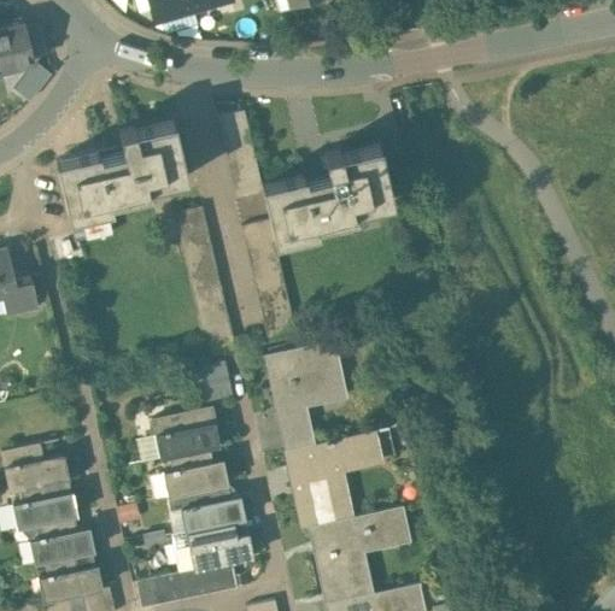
[(193,10),(189,0),(150,0),(157,21),(193,10)]
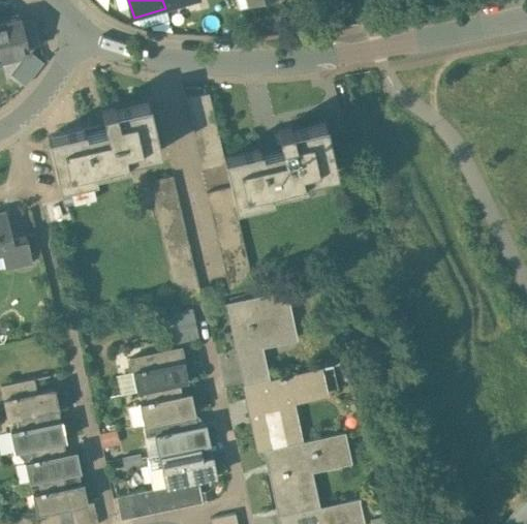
[(162,0),(165,8),(194,0),(162,0)]
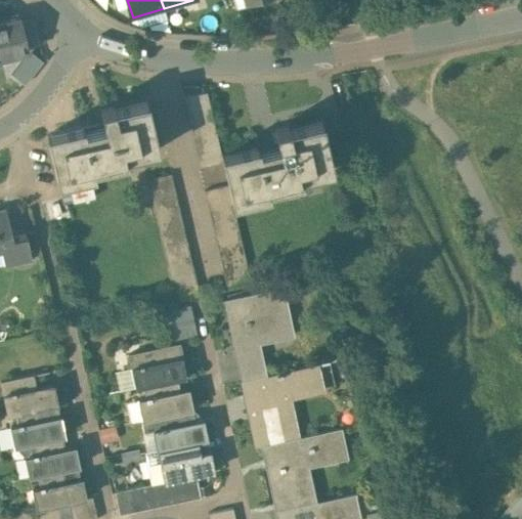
[(235,0),(238,9),(269,0),(235,0)]
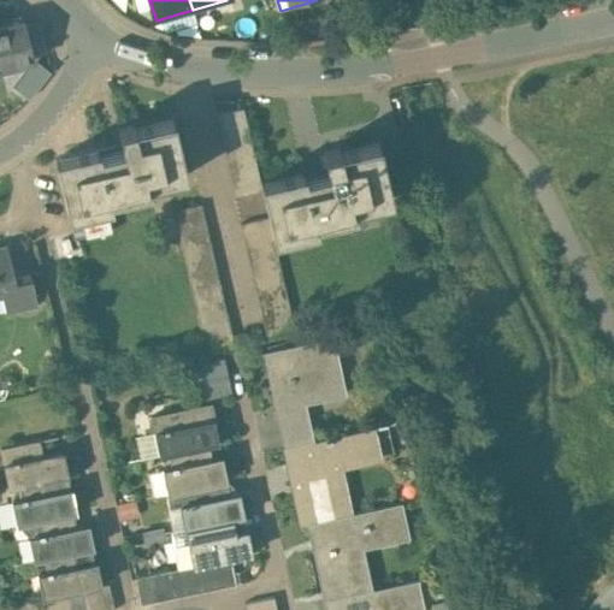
[(25,27),(0,31),(0,58),(0,61),(0,76),(35,67),(34,63),(27,33),(25,27)]
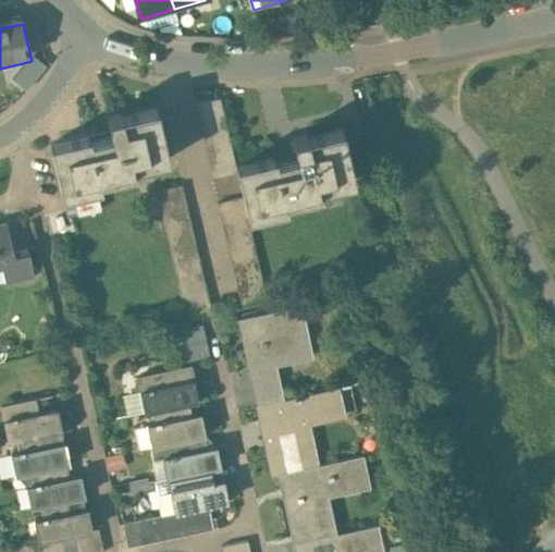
[(37,26),(24,29),(31,57),(44,53),(37,26)]
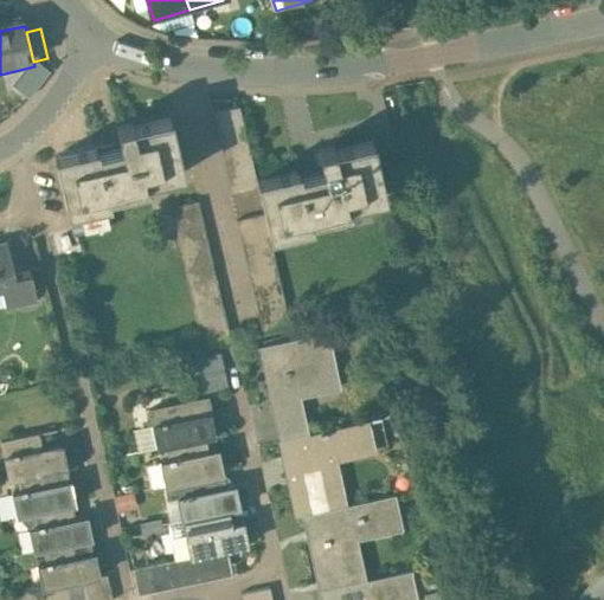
[(241,113),(216,118),(233,198),(258,191),(257,185),(241,113)]
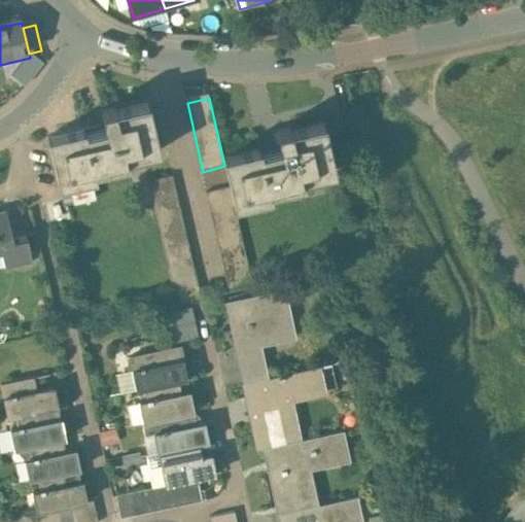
[(106,126),(49,138),(61,186),(93,180),(97,179),(96,174),(129,167),(128,161),(161,153),(150,105),(117,112),(116,109),(103,112),(106,126)]
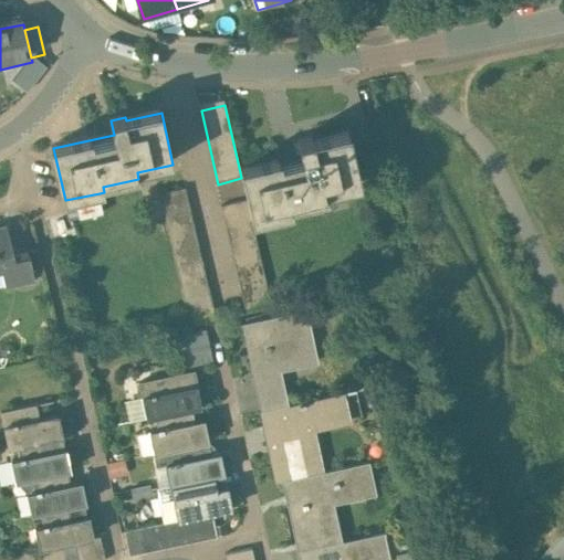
[(280,167),(279,162),(240,172),(241,178),(248,203),(253,224),(291,214),(290,210),(326,200),(325,196),(362,187),(348,135),(313,144),(312,140),(298,144),(303,161),(280,167)]
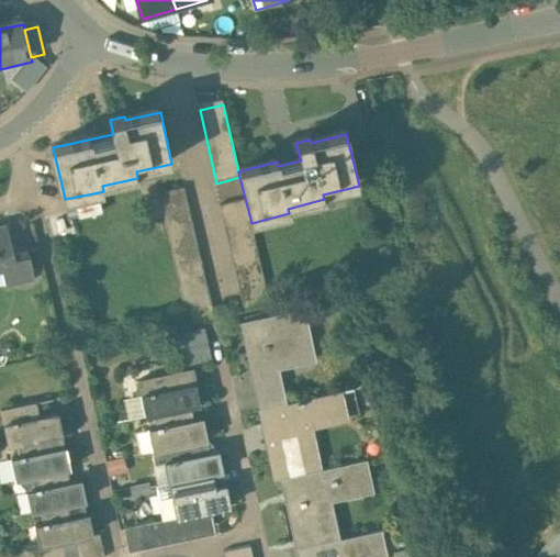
[(99,192),(76,197),(80,219),(103,214),(99,192)]
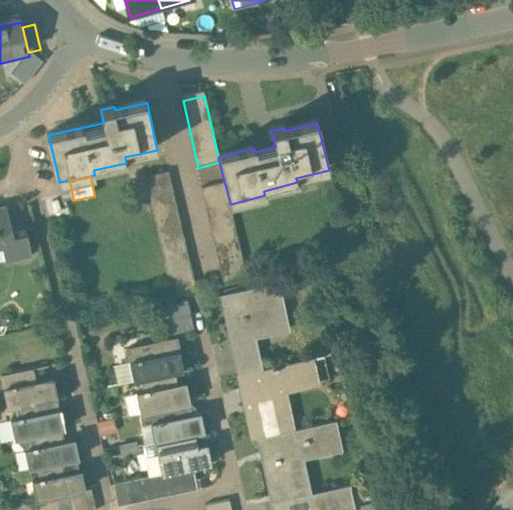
[(196,293),(170,176),(148,181),(173,299),(196,293)]
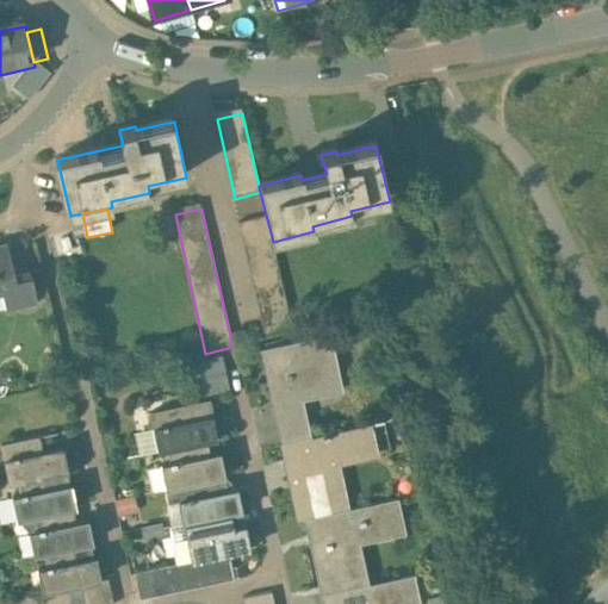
[(295,331),(273,243),(273,242),(267,219),(240,226),(265,338),(295,331)]
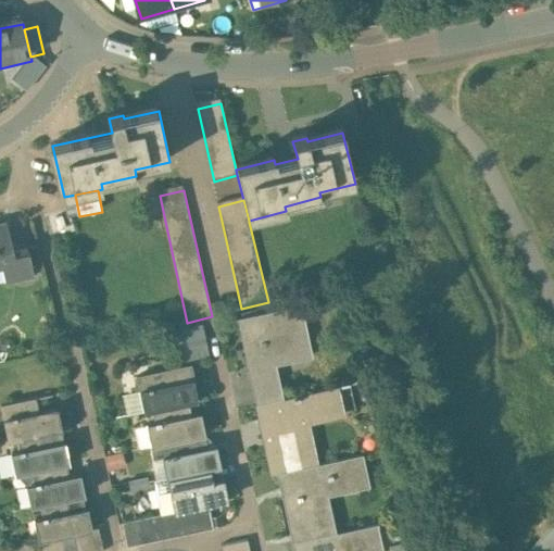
[(7,229),(0,230),(0,263),(15,261),(17,260),(15,252),(9,225),(5,226),(7,229)]
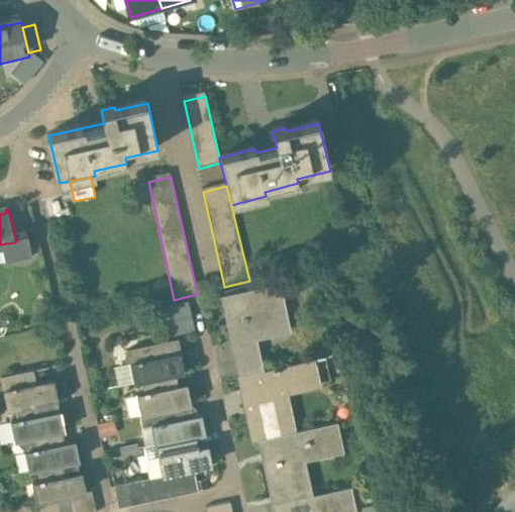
[(27,231),(14,234),(16,241),(14,242),(19,264),(34,260),(27,231)]
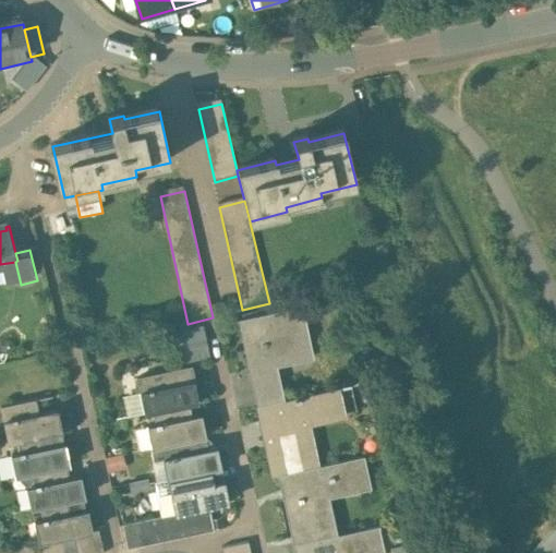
[(300,312),(240,325),(253,387),(272,383),(268,368),(310,359),(300,312)]
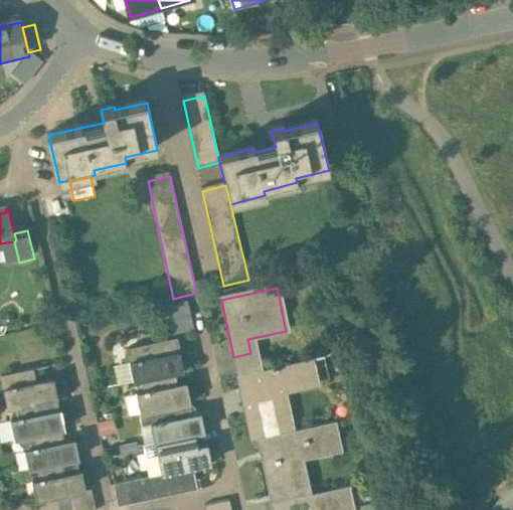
[(176,332),(196,328),(191,303),(171,307),(176,332)]
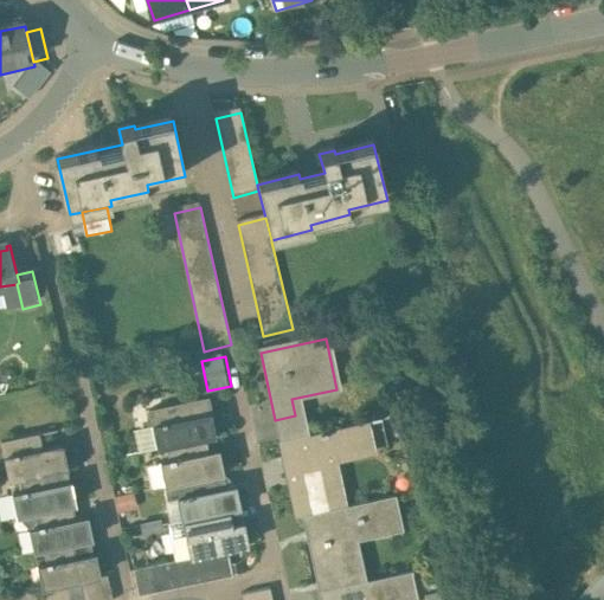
[(187,406),(159,412),(162,427),(153,430),(158,452),(167,450),(196,444),(213,439),(209,418),(191,421),(187,406)]
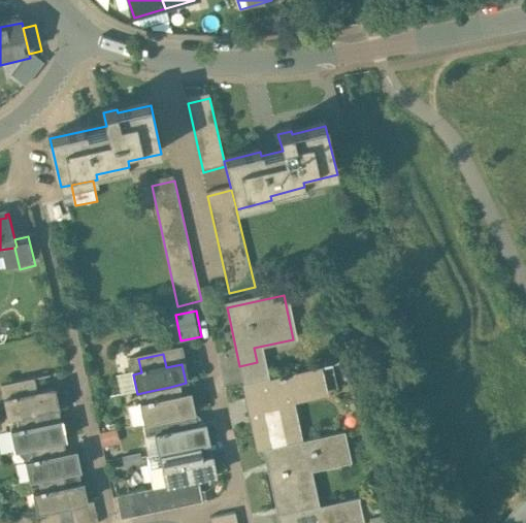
[(257,362),(239,366),(243,387),(267,382),(265,369),(259,370),(257,362)]
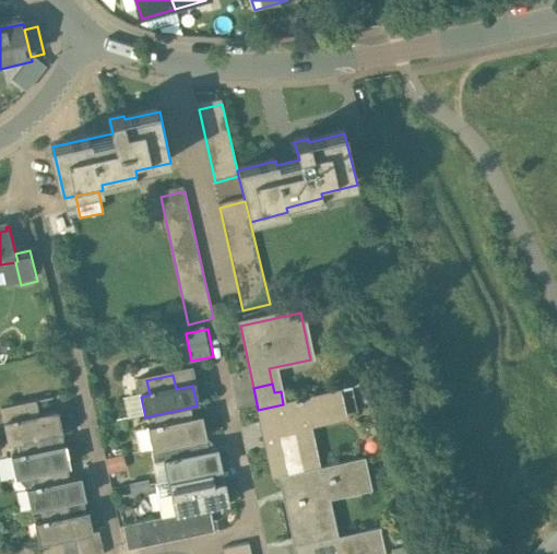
[(283,404),(258,410),(273,480),(281,479),(317,471),(307,427),(343,420),(336,393),(283,404)]
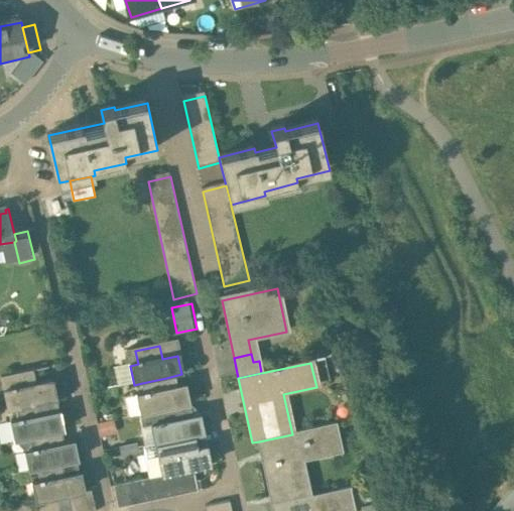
[(34,373),(2,380),(8,412),(17,410),(40,405),(55,402),(51,383),(36,386),(34,373)]
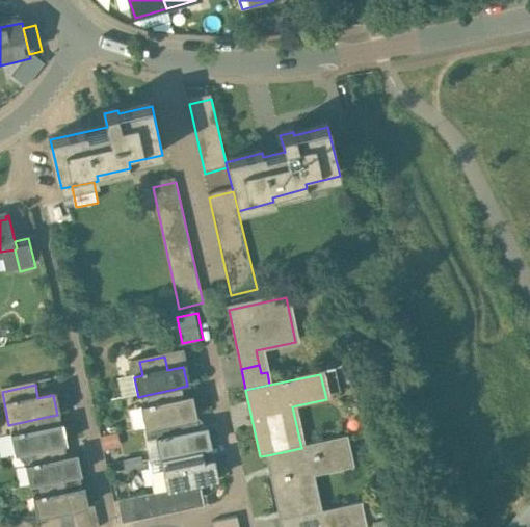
[(171,390),(147,395),(150,407),(141,410),(146,429),(162,426),(186,420),(194,419),(190,399),(175,402),(171,390)]
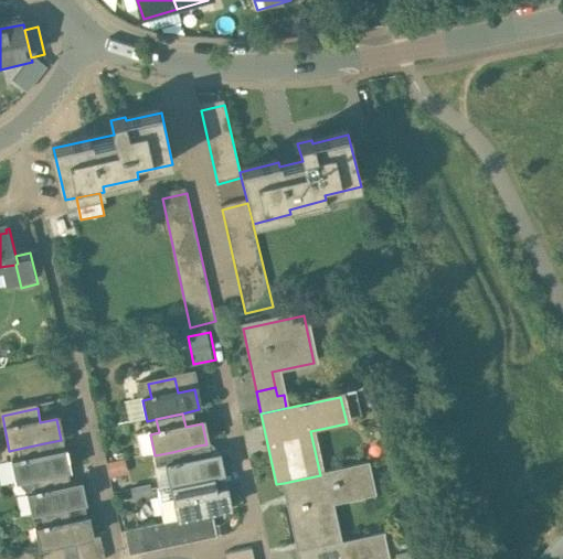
[(44,443),(19,449),(21,462),(12,464),(17,485),(34,482),(61,476),(68,474),(64,453),(48,457),(44,443)]
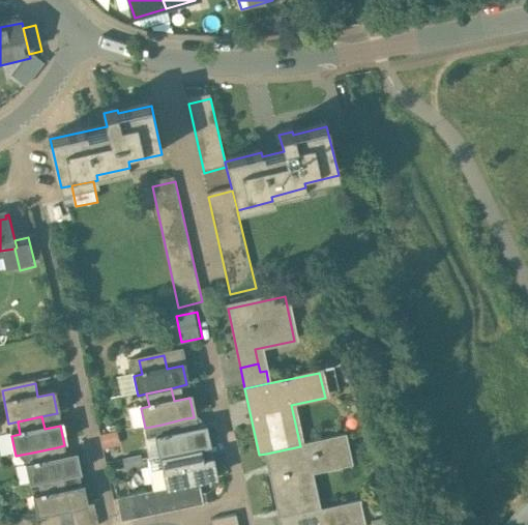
[(185,418),(162,425),(164,437),(155,439),(156,439),(160,459),(169,457),(193,451),(208,447),(204,428),(188,432),(185,418)]
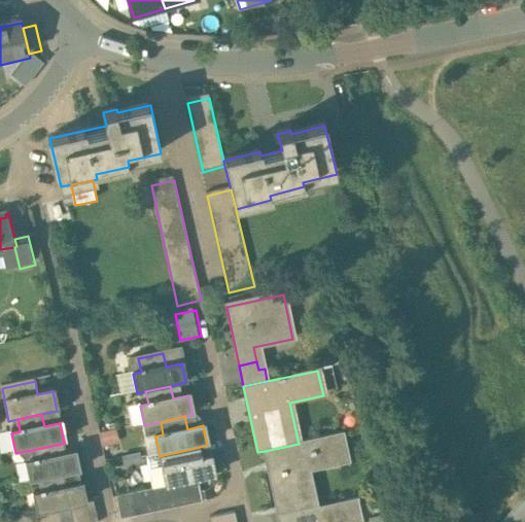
[(161,422),(144,425),(147,439),(155,437),(154,437),(163,435),(161,422)]
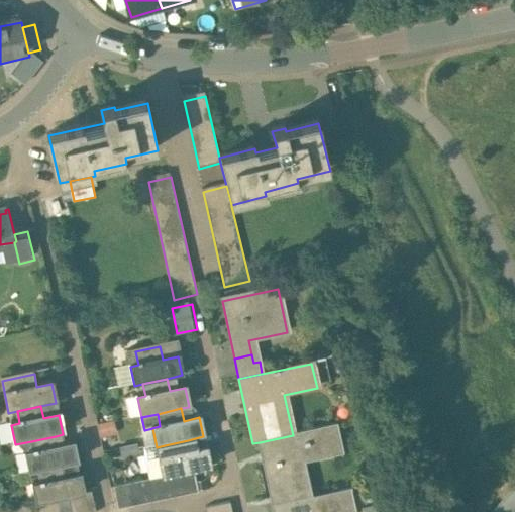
[(293,435),(260,442),(272,501),(310,493),(303,464),(341,455),(335,425),(293,435)]
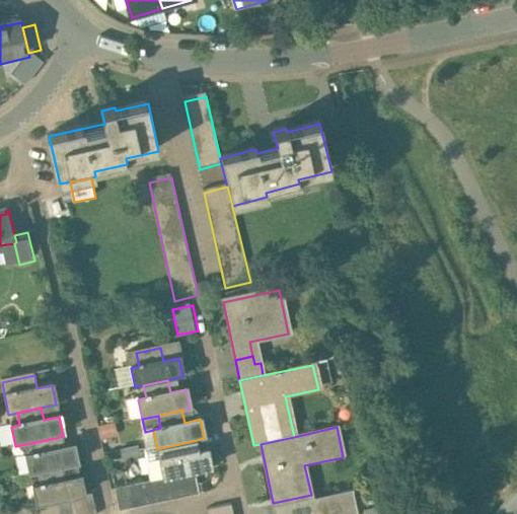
[(56,438),(31,443),(34,455),(26,457),(30,476),(39,474),(62,469),(77,466),(73,446),(58,450),(56,438)]
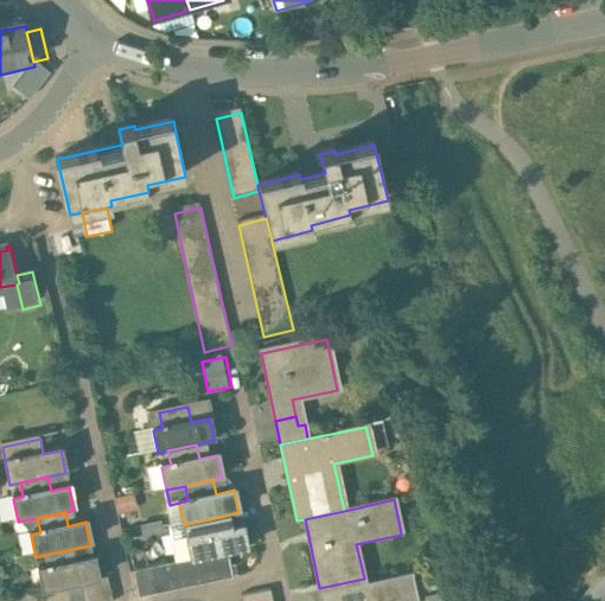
[(221,517),(193,523),(197,537),(186,539),(191,563),(230,554),(247,550),(242,526),(224,531),(221,517)]
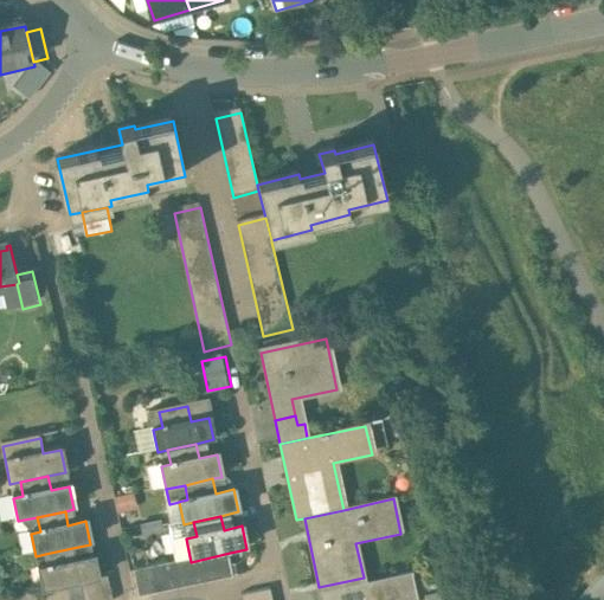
[(72,548),(45,554),(47,568),(38,571),(44,593),(100,582),(94,559),(76,562),(72,548)]
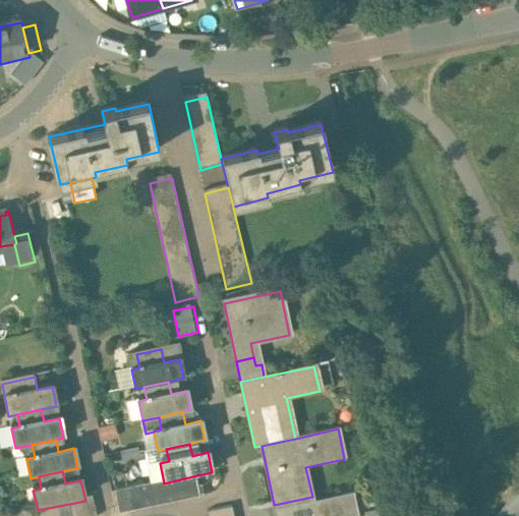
[(164,483),(114,495),(117,515),(132,515),(204,500),(197,475),(164,483)]
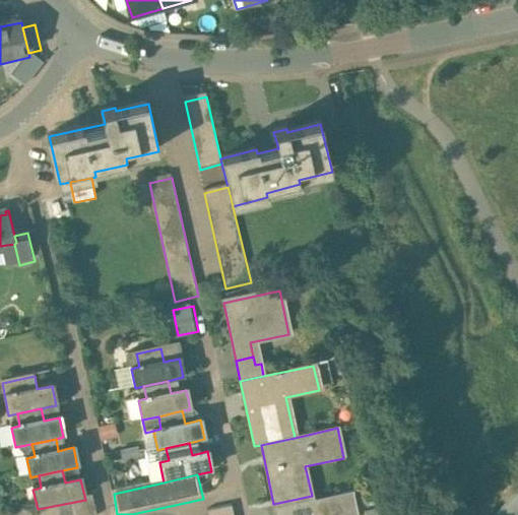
[(346,514),(342,495),(275,510),(276,514),(346,514)]
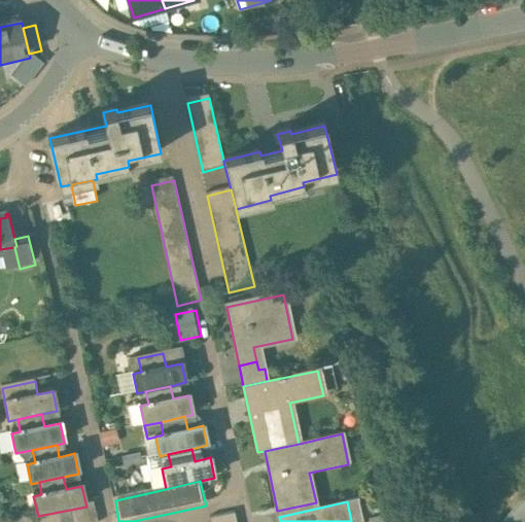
[(38,516),(14,521),(101,521),(98,505),(86,507),(38,516)]
